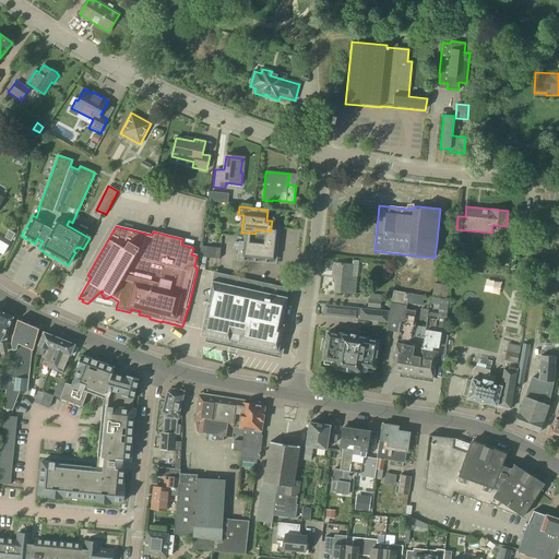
[(245,242),(239,241),(238,262),(276,265),(280,228),(271,227),(271,232),(256,229),(256,234),(246,233),(245,242)]
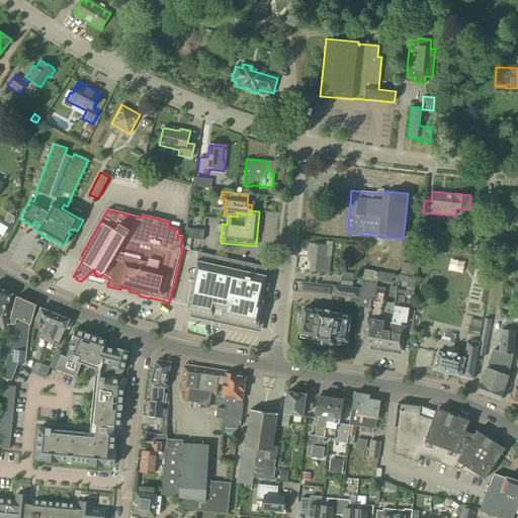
[(13,218),(8,214),(4,221),(9,224),(13,218)]
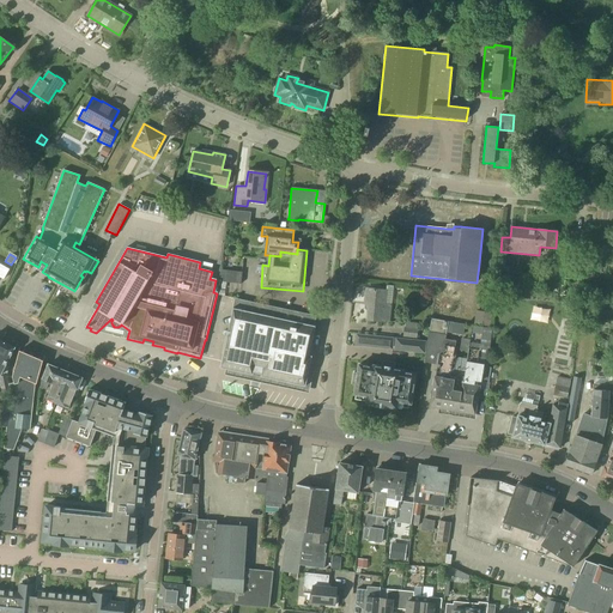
[(220,269),(219,278),(223,279),(222,283),(229,283),(230,271),(220,269)]
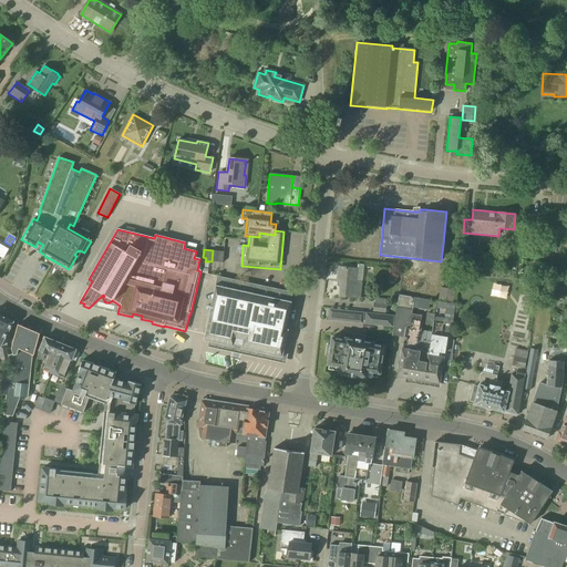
[(471,255),(463,254),(463,261),(472,263),(473,255),(471,255)]
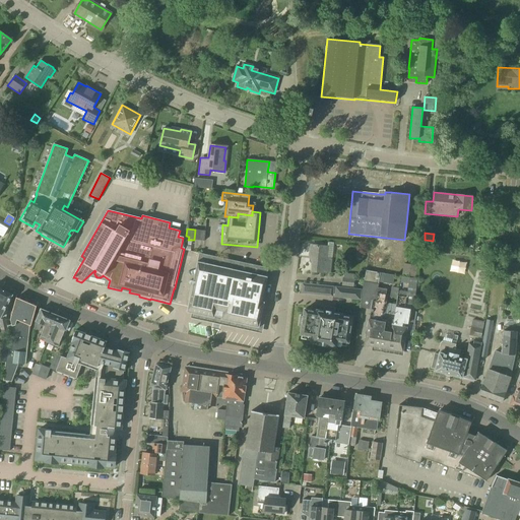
[(330,272),(331,258),(327,258),(327,252),(324,252),(325,247),(311,246),(310,257),(313,258),(312,272),(325,273),(325,272),(330,272)]
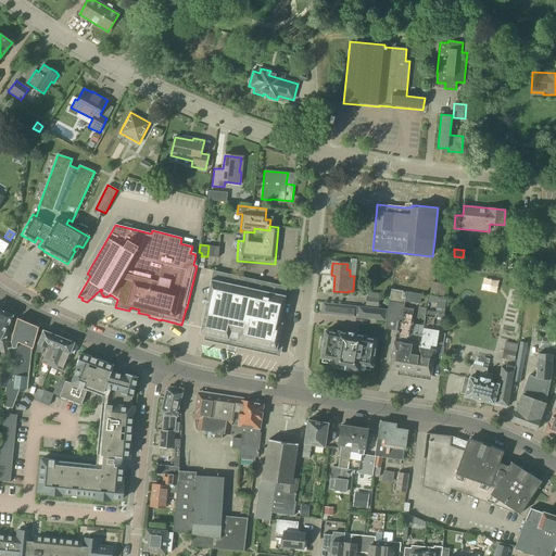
[(277,351),(282,324),(280,323),(286,297),(285,297),(287,287),(213,272),(200,333),(229,340),(229,338),(237,340),(237,342),(244,343),(277,351)]
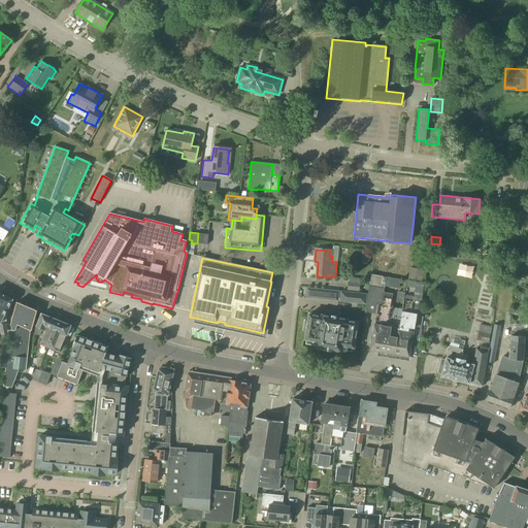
[(409,268),(407,282),(411,282),(422,284),(423,269),(409,268)]
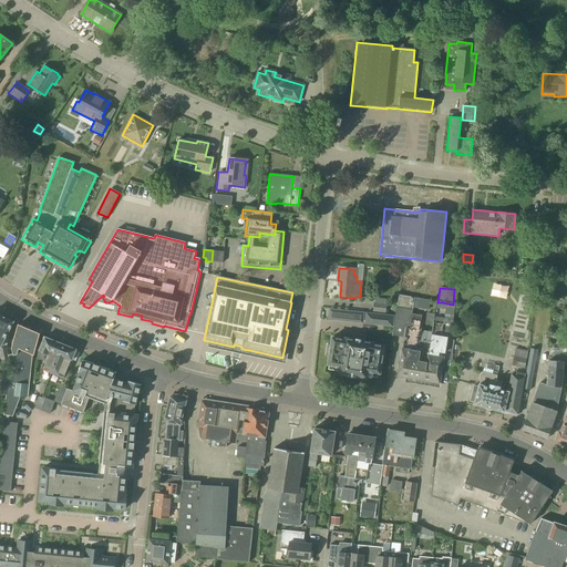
[(397,305),(395,311),(398,312),(408,313),(412,315),(413,307),(414,298),(399,296),(397,305)]
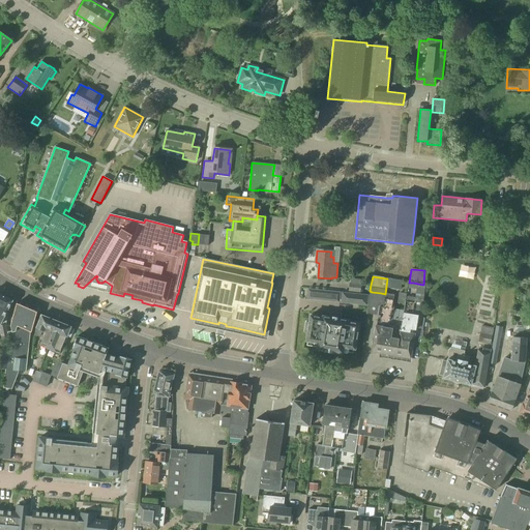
[(360,287),(361,281),(350,278),(350,284),(349,284),(349,292),(359,293),(359,292),(361,292),(362,287),(360,287)]
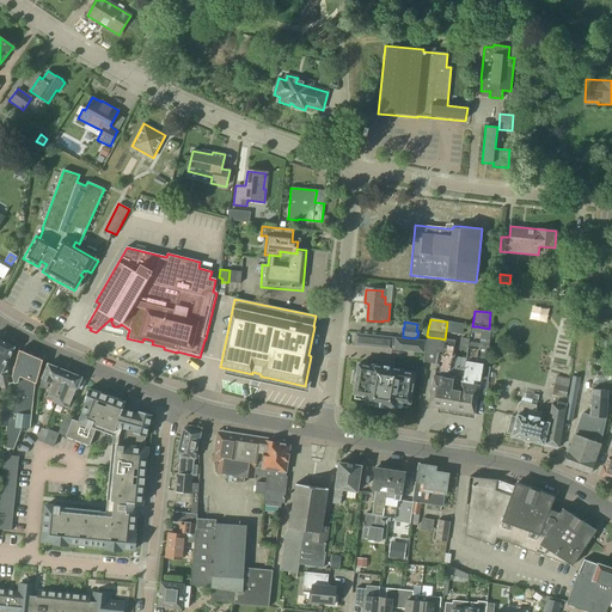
[(464,324),(456,323),(453,334),(461,335),(464,324)]
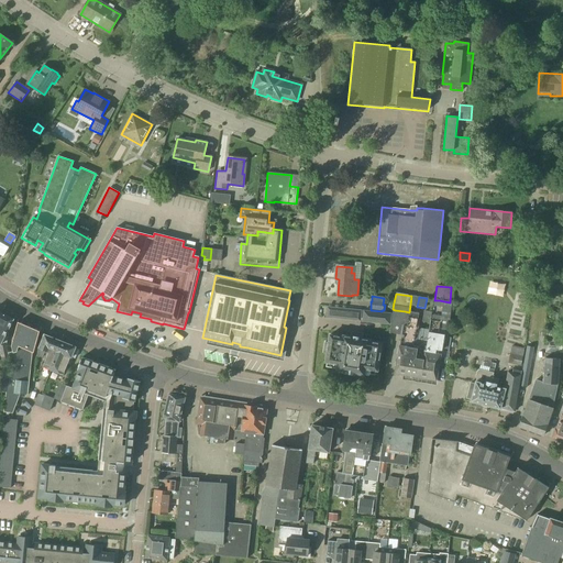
[(389,326),(392,313),(363,310),(361,322),(389,326)]
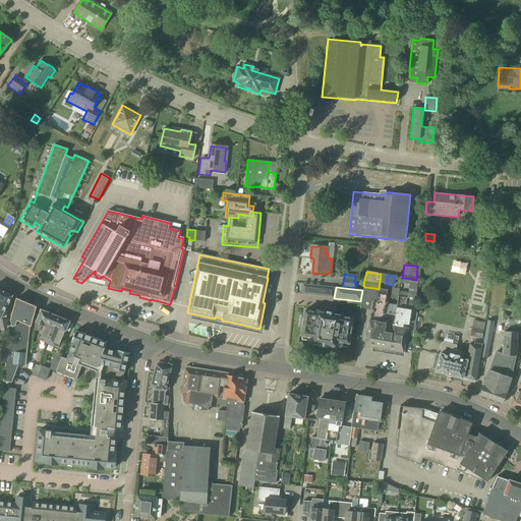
[(0,327),(7,326),(5,319),(7,312),(4,310),(12,295),(0,288),(0,327)]
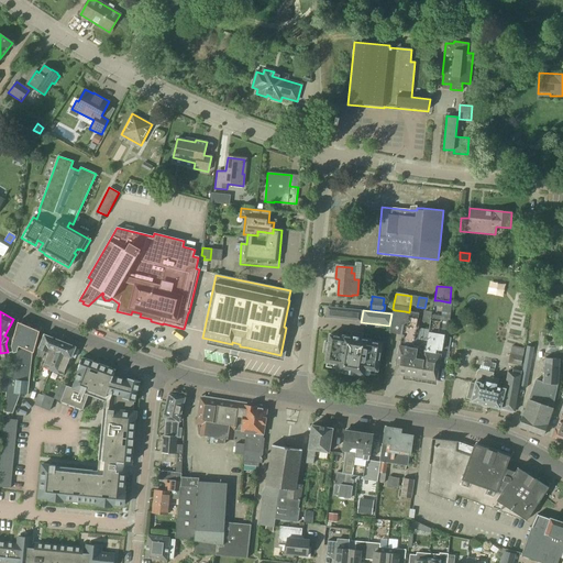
[(421,378),(429,331),(416,329),(418,313),(409,312),(405,311),(395,374),(408,376),(421,378)]
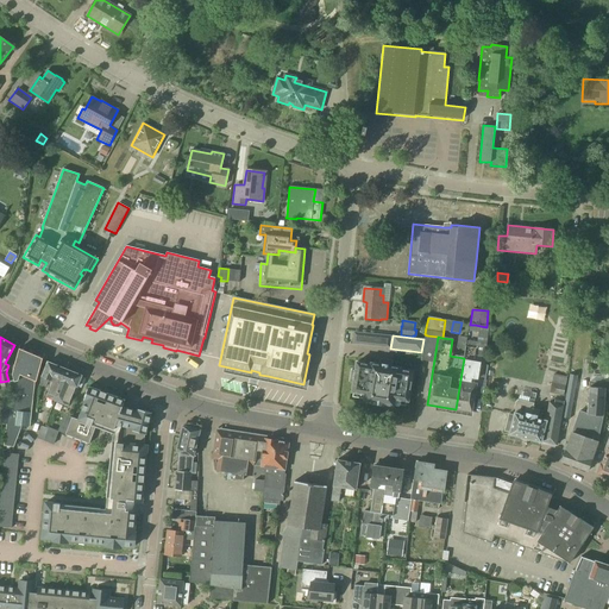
[(464,358),(456,409),(464,412),(472,413),(477,384),(477,380),(484,381),(488,365),(484,365),(482,365),(482,362),(475,360),(476,349),(465,346),(464,358)]
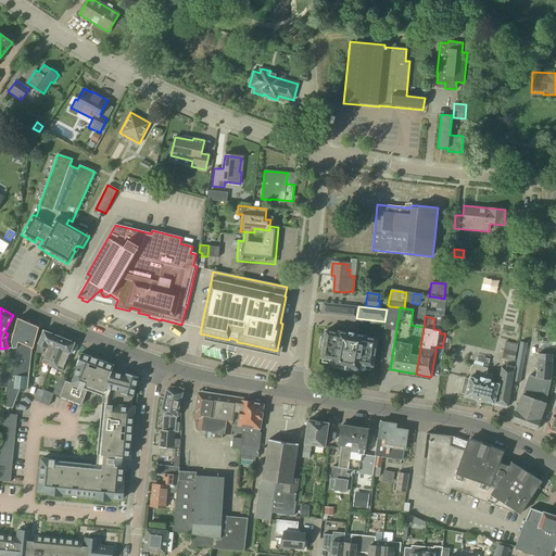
[(9,355),(3,407),(12,408),(20,390),(27,390),(32,348),(33,349),(38,329),(39,327),(28,323),(17,318),(12,339),(11,342),(12,348),(8,349),(9,355)]
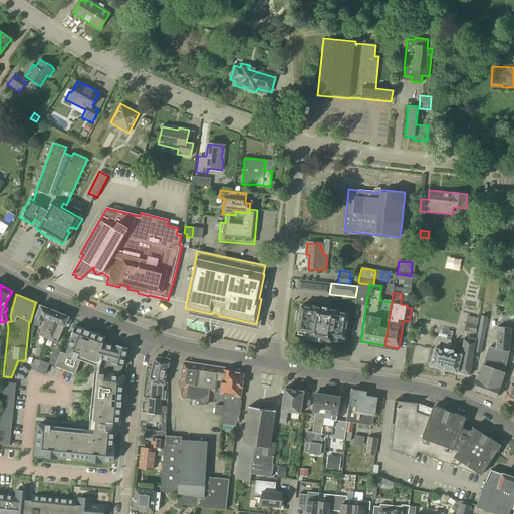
[(35,317),(33,325),(38,327),(41,320),(45,321),(40,332),(39,335),(45,338),(57,342),(58,339),(61,332),(62,332),(64,331),(65,328),(65,326),(68,327),(71,319),(68,318),(69,317),(55,311),(48,308),(48,309),(40,305),(39,307),(40,307),(35,317)]
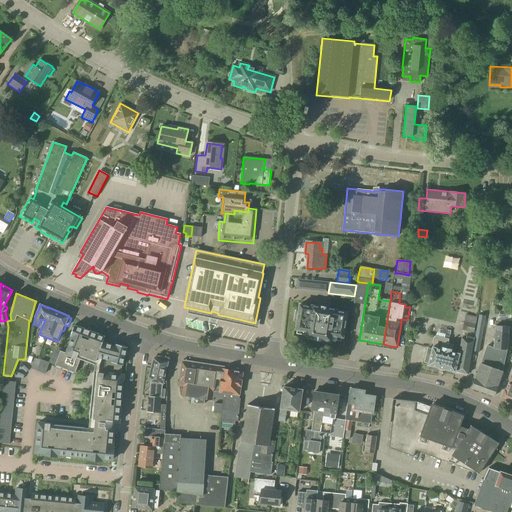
[(295,311),(293,321),(296,321),(294,330),(306,332),(305,338),(311,339),(311,340),(324,342),(324,341),(331,342),(332,336),(343,338),(348,312),(336,310),(336,309),(310,304),(310,306),(299,304),(297,311),(295,311)]
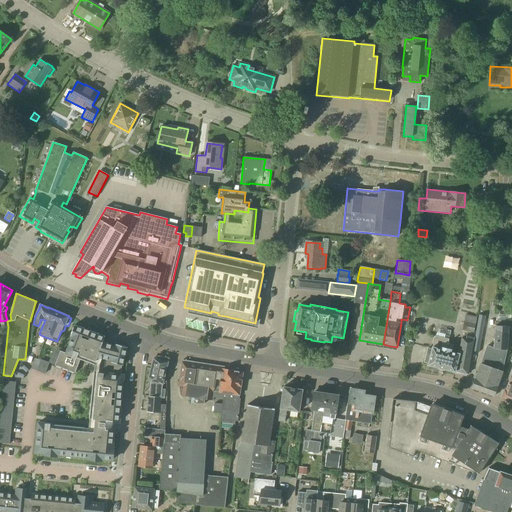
[(479,315),(475,338),(472,352),(478,353),(480,340),(485,341),(487,328),(486,328),(488,317),(479,315)]
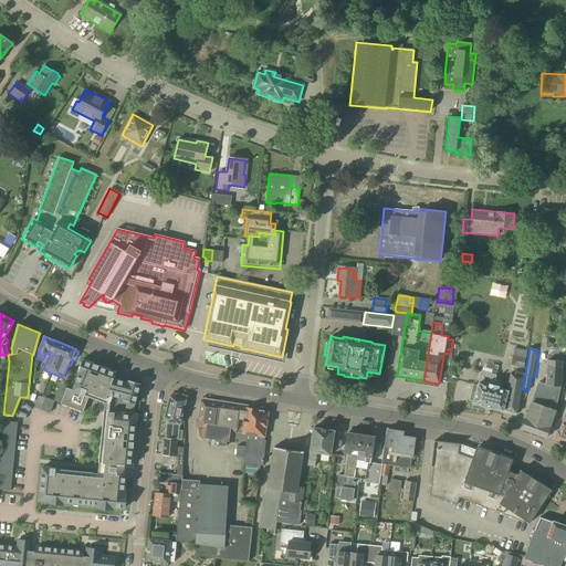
[(549,355),(548,359),(547,359),(545,385),(552,385),(561,386),(563,355),(554,354),(554,355),(549,355)]
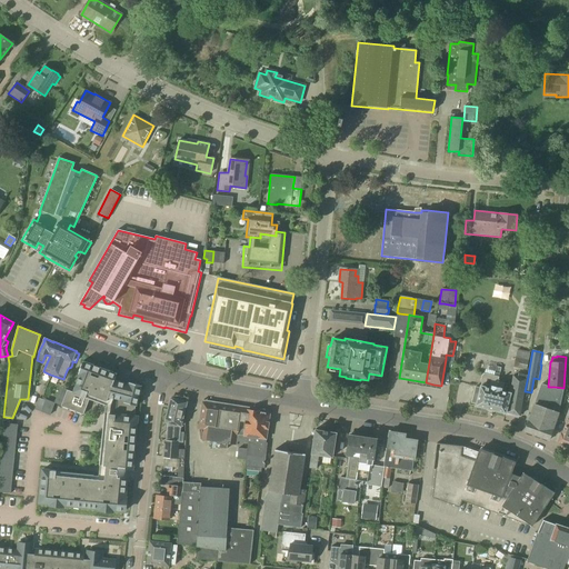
[(128,383),(115,380),(117,375),(82,361),(78,373),(79,375),(72,392),(67,390),(60,406),(83,415),(89,399),(93,401),(105,406),(106,405),(108,406),(107,413),(105,413),(102,435),(99,466),(106,466),(105,480),(56,476),(56,471),(42,470),(39,502),(49,503),(49,506),(62,507),(62,506),(99,509),(99,510),(112,511),(112,510),(125,511),(126,498),(125,498),(127,478),(123,478),(125,468),(132,469),(137,417),(135,417),(136,406),(137,406),(141,386),(129,382),(128,383)]
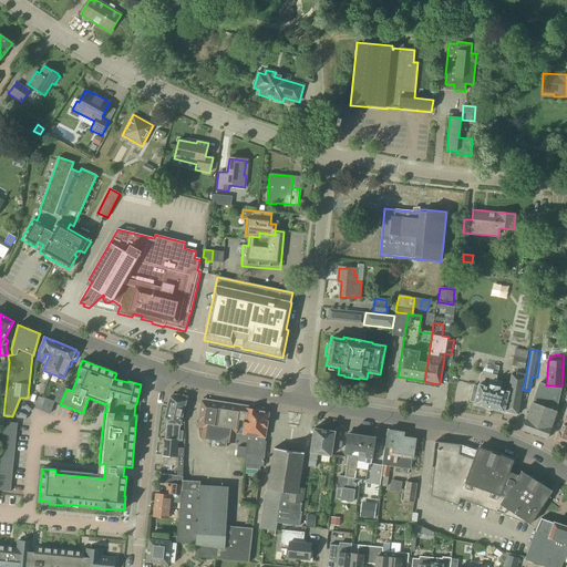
[(473,385),(470,401),(475,403),(474,404),(504,412),(517,415),(521,401),(525,374),(516,372),(516,375),(511,374),(507,390),(507,392),(506,391),(501,390),(502,383),(502,382),(497,381),(496,381),(497,379),(496,378),(496,375),(483,373),(483,372),(482,372),(481,373),(480,374),(478,379),(480,380),(480,381),(478,387),(473,385)]
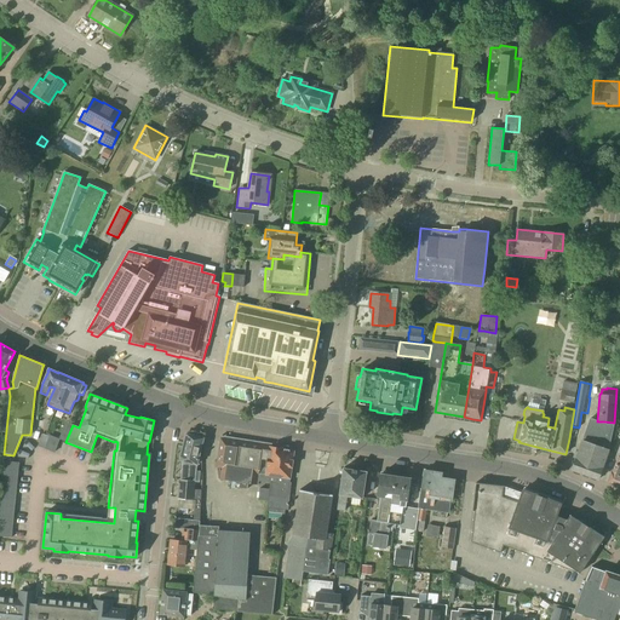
[(604,422),(597,422),(589,419),(581,440),(577,452),(574,451),(572,458),(574,459),(570,471),(592,478),(598,481),(608,453),(614,423),(604,422)]
